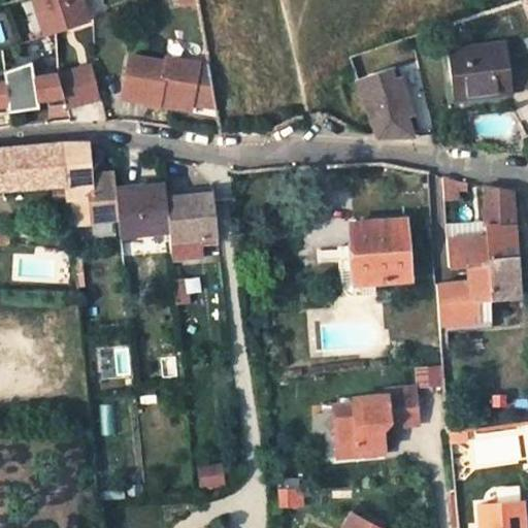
[(27,0),(45,35),(88,21),(77,0),(27,0)]
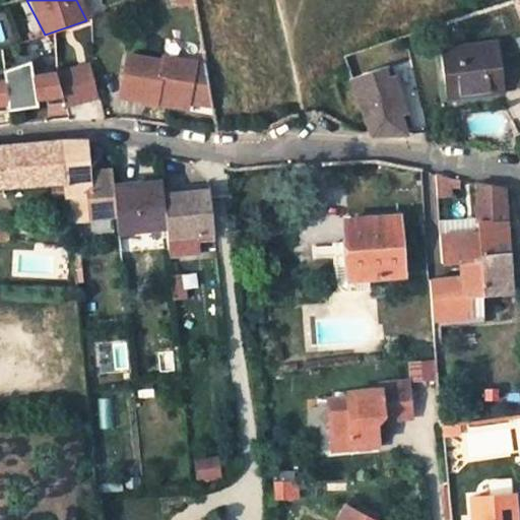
[(503,90),(498,43),(439,49),(441,67),(445,98),(503,90)]
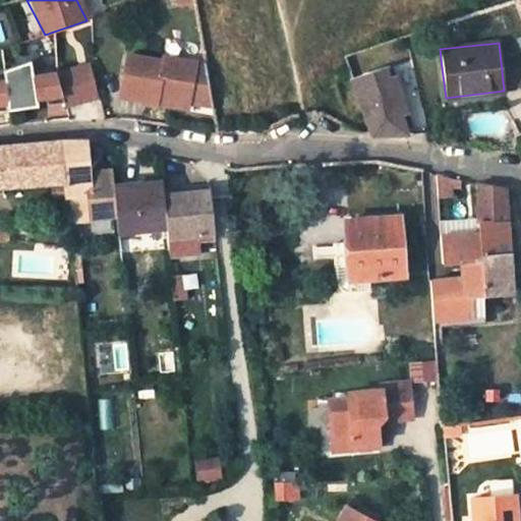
[(213,103),(205,61),(162,53),(162,57),(126,51),(120,94),(157,100),(157,94),(188,100),(213,103)]
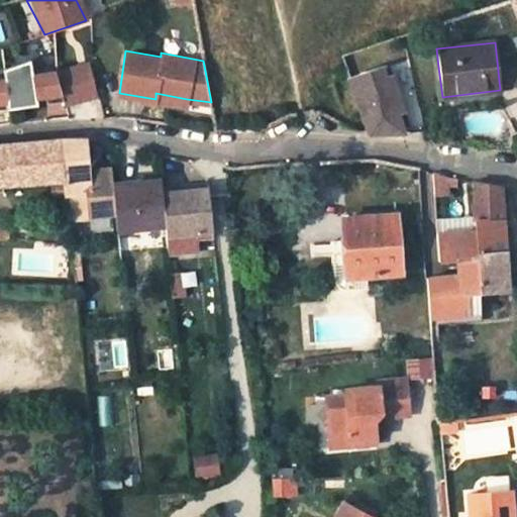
[(64,101),(57,73),(33,76),(31,60),(2,69),(3,79),(8,109),(36,105),(35,97),(45,96),(46,104),(64,101)]
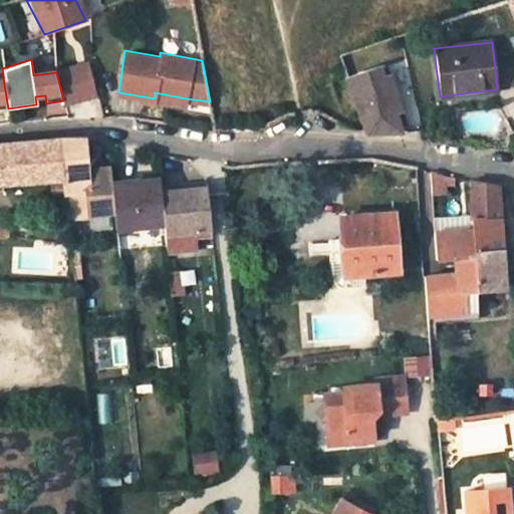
[(88,61),(56,72),(63,100),(64,104),(96,93),(88,61)]
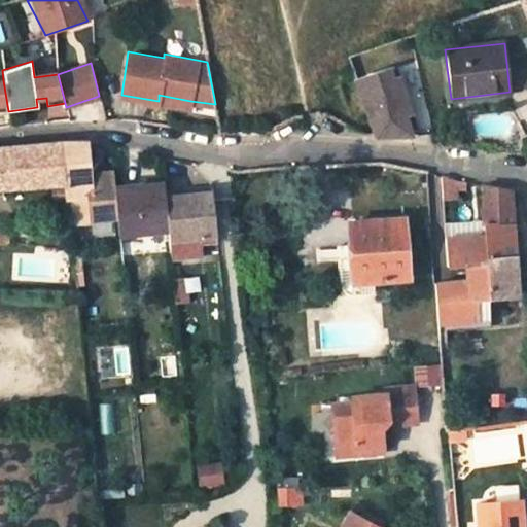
[(412,136),(392,78),(388,69),(355,79),(358,85),(376,137),(412,136)]
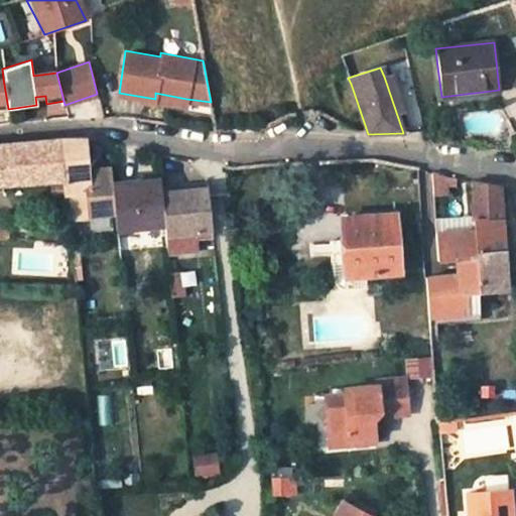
[(186,99),(155,93),(155,99),(185,105),(186,99)]
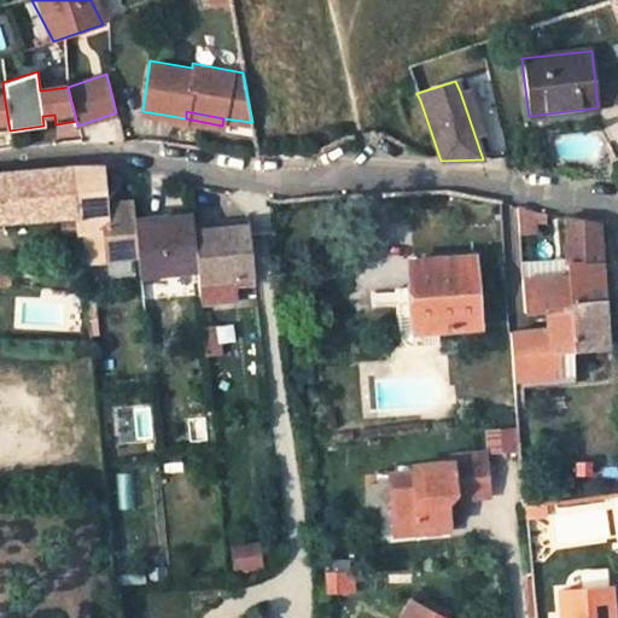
[(86,144),(122,138),(120,120),(83,126),(86,144)]
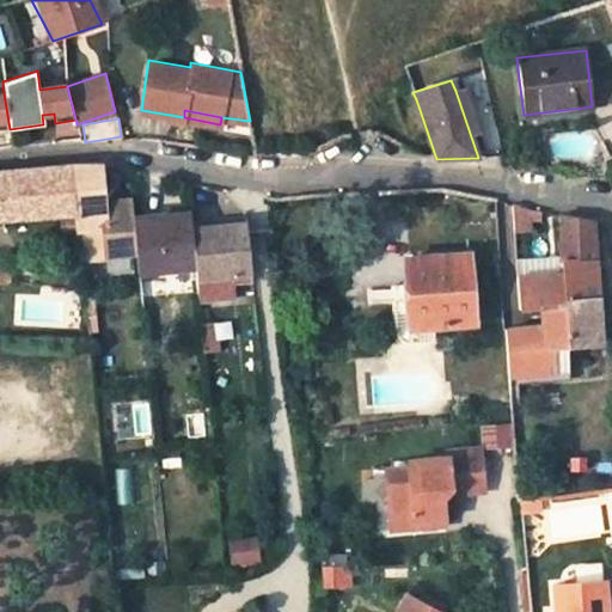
[(134,252),(129,213),(128,201),(104,203),(99,164),(72,165),(78,227),(80,258),(134,252)]
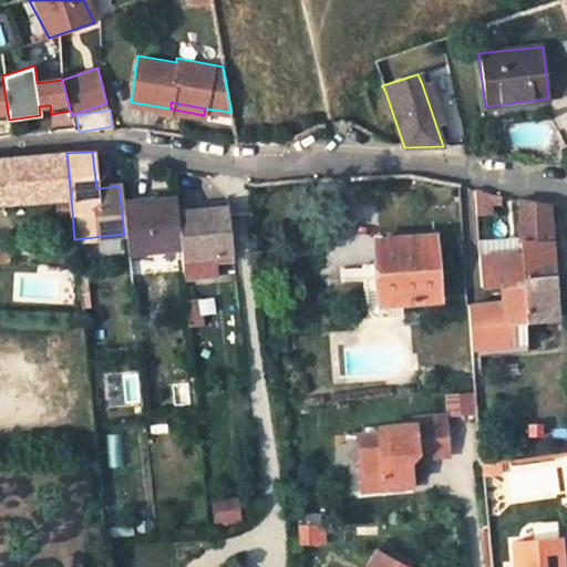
[(0,157),(0,200),(3,200),(57,197),(59,213),(72,210),(66,153),(0,157)]
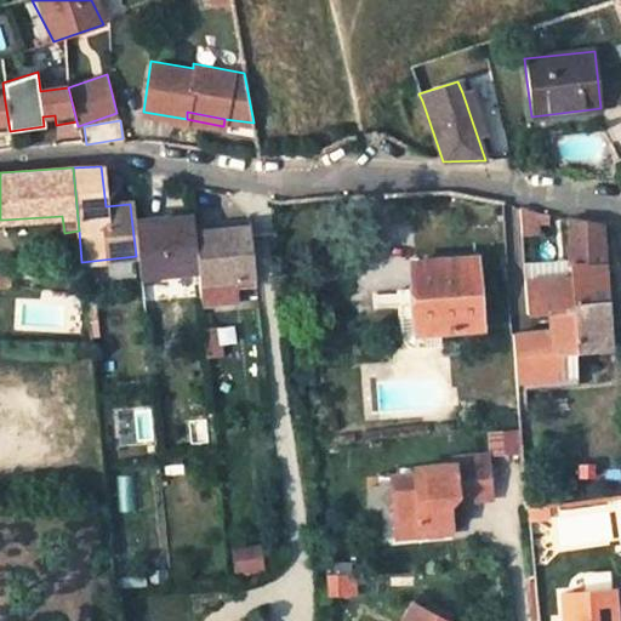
[(551,223),(551,212),(523,205),(523,223),(551,223)]
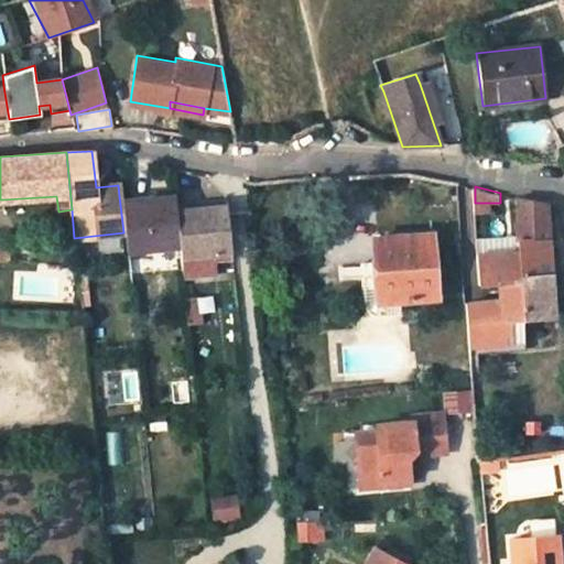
[(128,251),(181,246),(176,208),(175,194),(122,199),(128,251)]
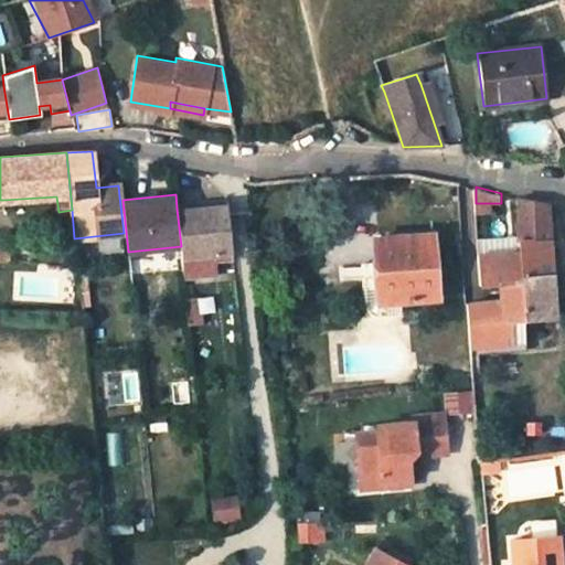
[(551,238),(548,204),(519,198),(518,240),(520,240),(551,238)]
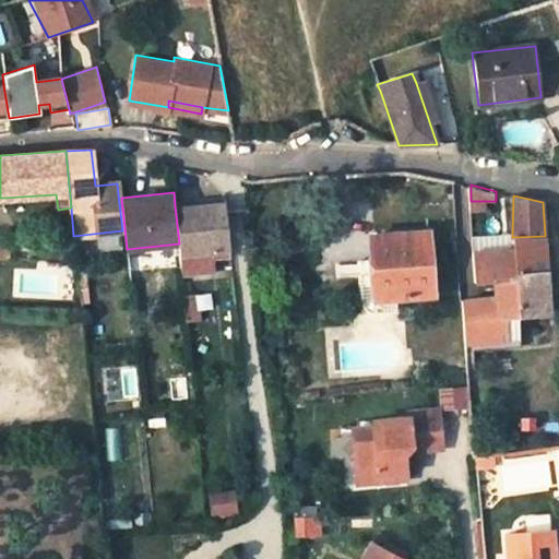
[(180,254),(230,249),(226,201),(175,206),(179,244),(180,254)]
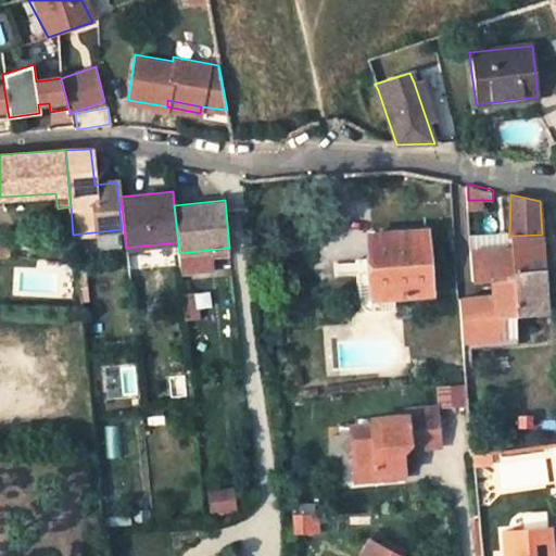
[(432,290),(427,229),(367,234),(373,297),(432,290)]
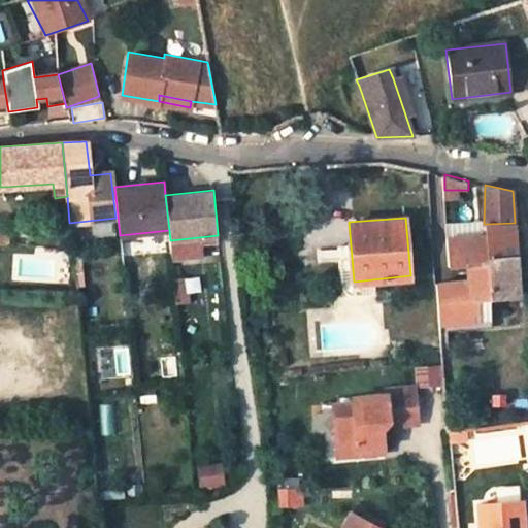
[(486,224),(487,234),(453,236),(452,229),(447,229),(450,267),(466,266),(517,256),(515,223),(486,224)]
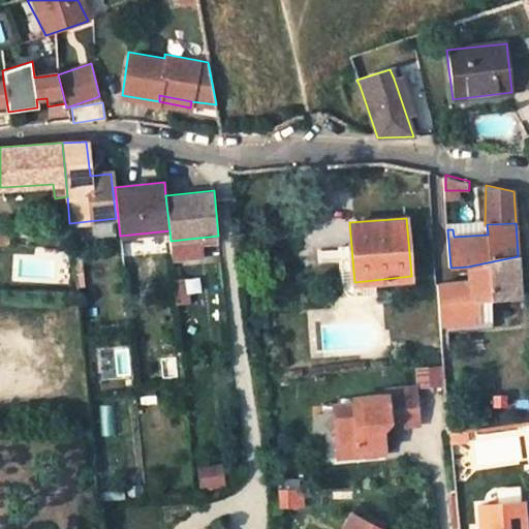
[(0,231),(0,243),(7,244),(8,232),(0,231)]
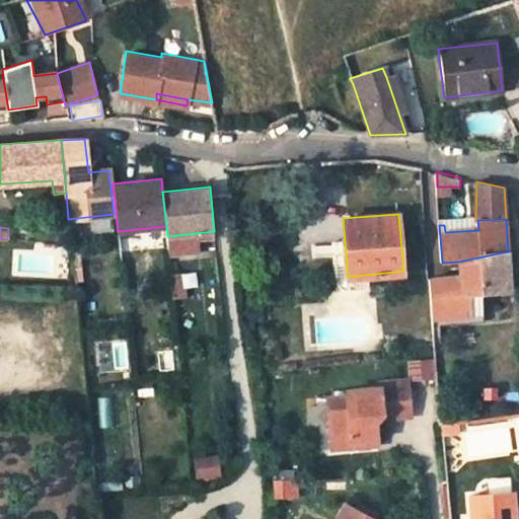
[(214,231),(167,236),(168,255),(201,251),(199,238),(215,237),(214,231)]
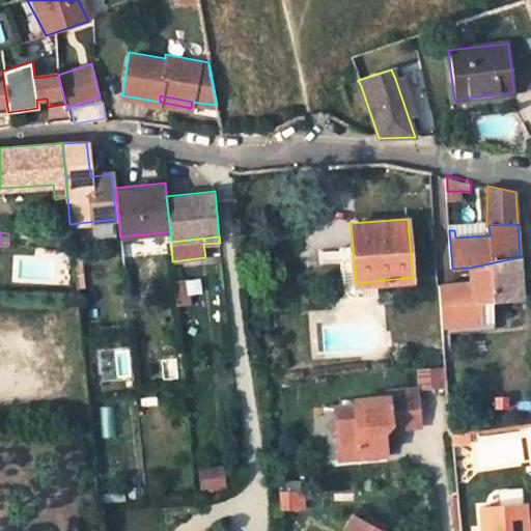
[(471,283),(438,284),(441,327),(481,323),(479,299),(492,299),(523,296),(520,257),(469,268),(471,283)]
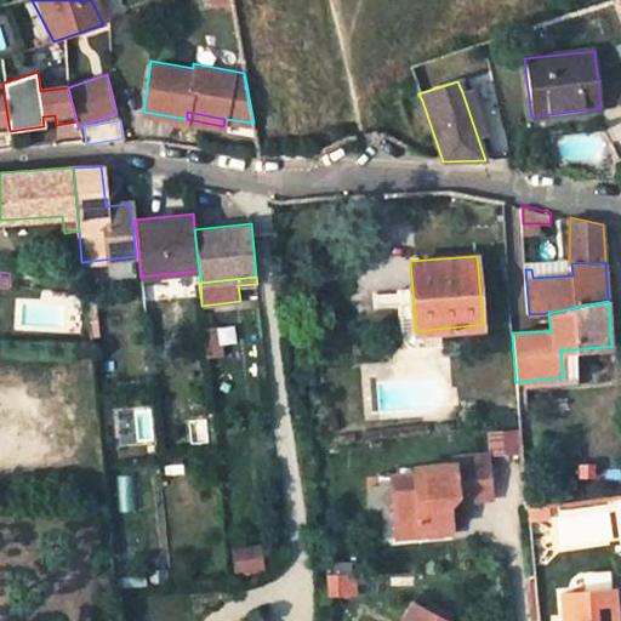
[(577,376),(575,349),(560,349),(563,377),(577,376)]
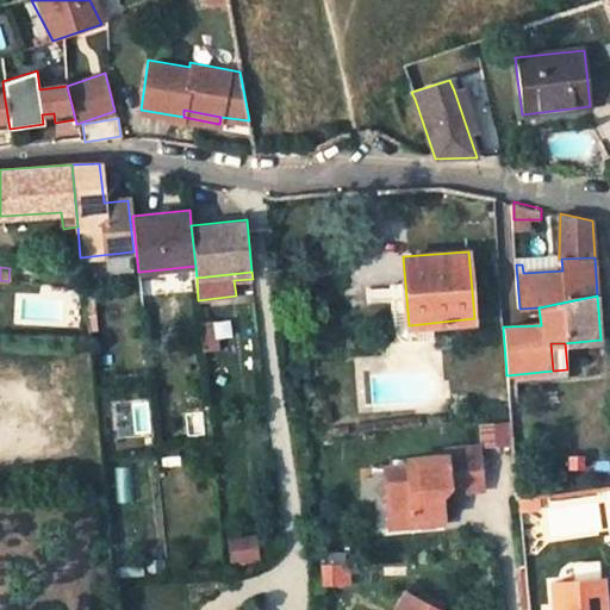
[(508,384),(567,378),(567,369),(553,371),(506,375),(508,384)]
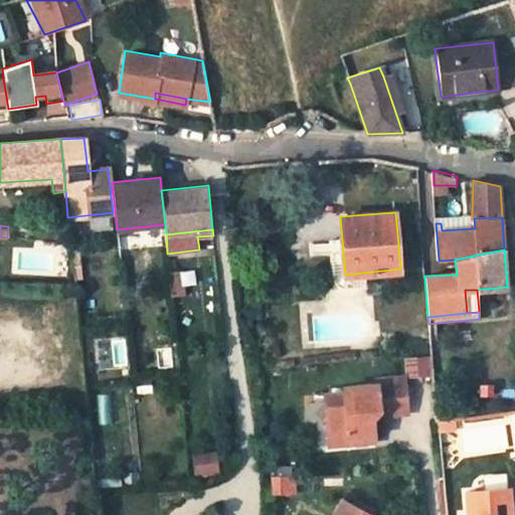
[(345,434),(373,432),(371,415),(379,407),(404,405),(403,375),(375,377),(376,382),(342,384),(343,390),(323,391),(325,427),(338,426),(345,434)]
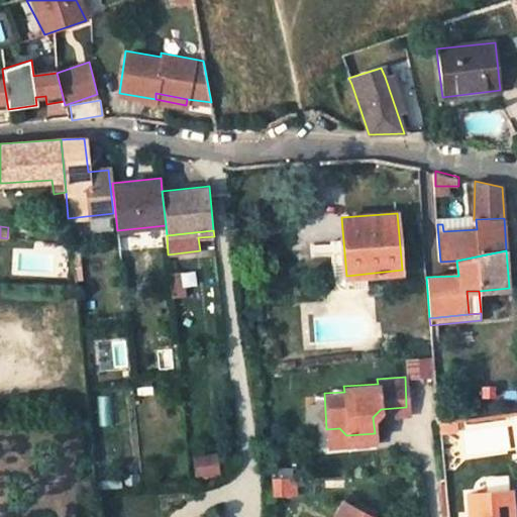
[(438,431),(456,431),(455,420),(437,421),(438,431)]
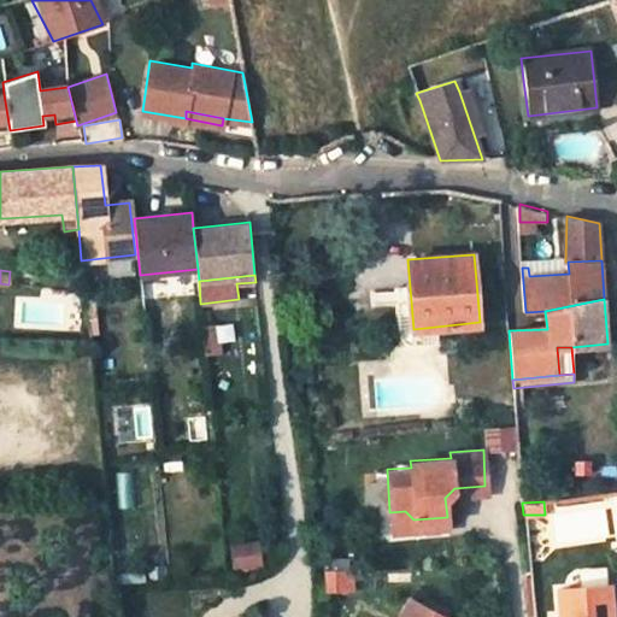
[(413,519),(405,511),(389,512),(391,529),(448,526),(447,517),(413,519)]
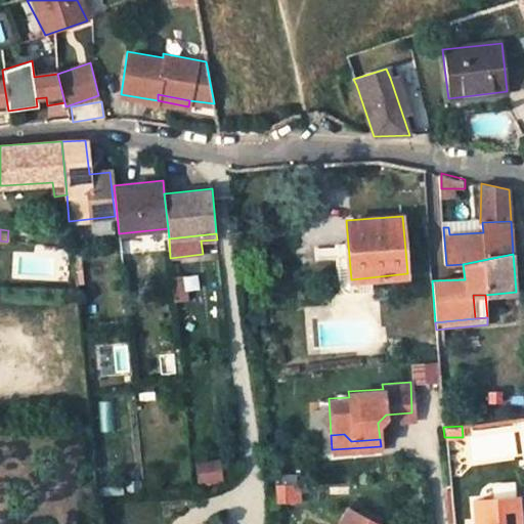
[(519,523),(517,494),(475,498),(476,523),(519,523)]
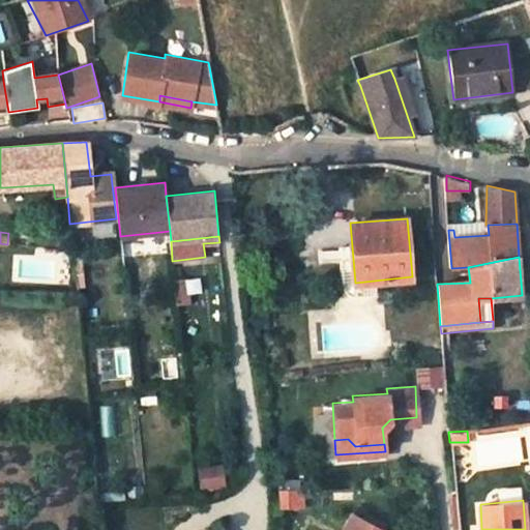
[(391,529),(392,529),(351,510),(341,529),(391,529)]
